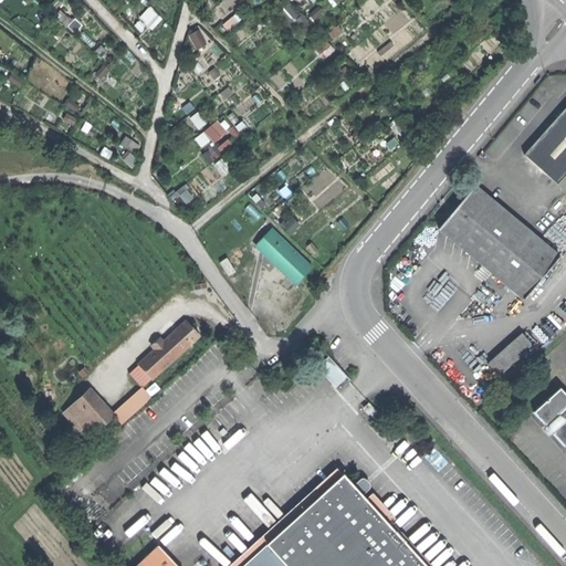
[(152,6),(140,16),(153,28),(163,18),(152,6)]
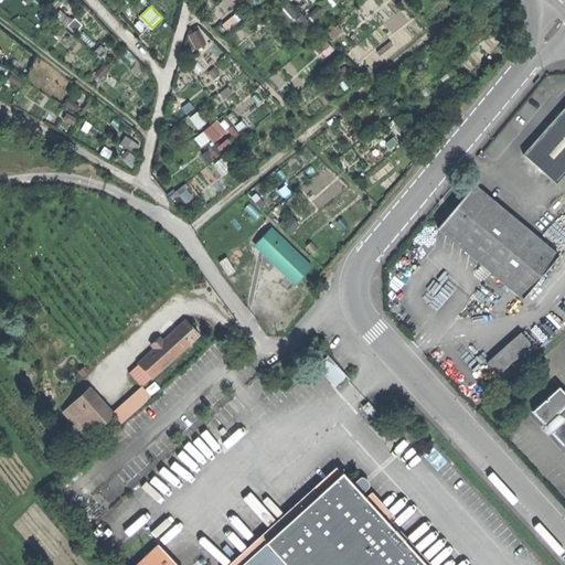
[(190,35),(199,48),(208,41),(199,29),(190,35)]
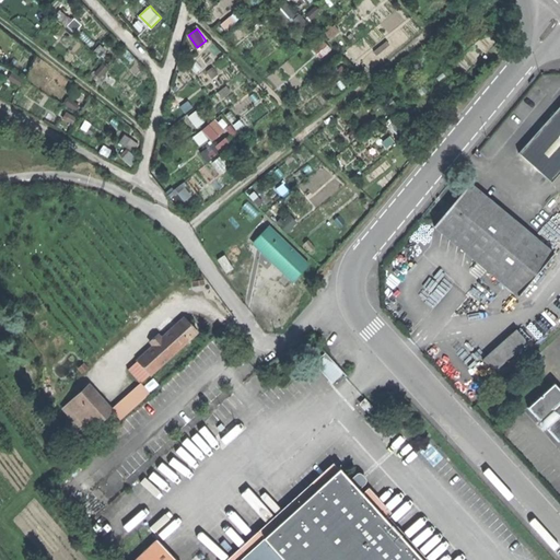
[(559,172),(559,106),(518,153),(551,183),(559,172)]
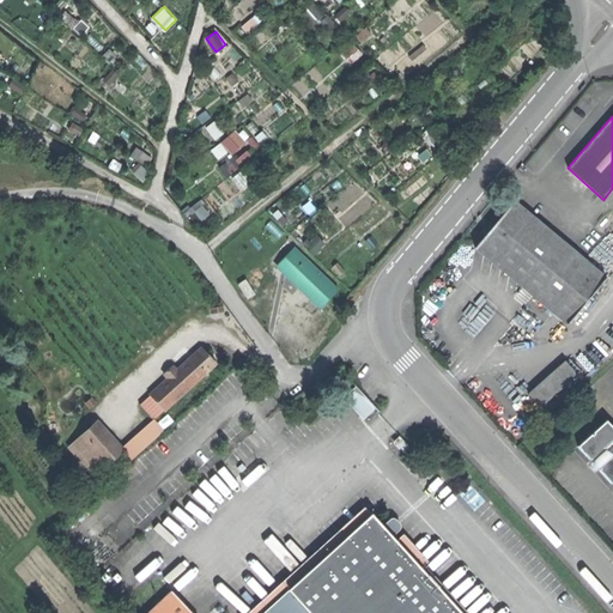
[(212,147),(220,159),(246,141),(238,131),(212,147)]
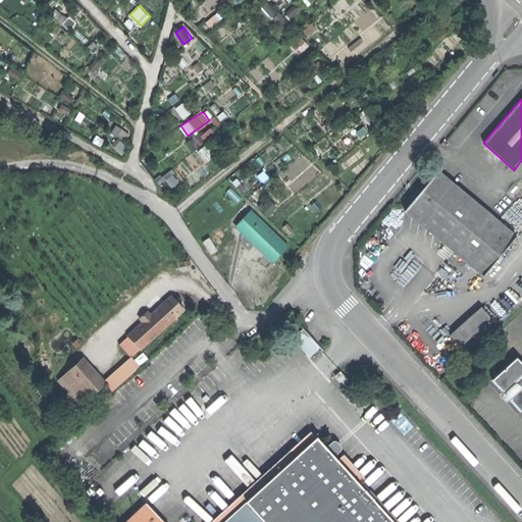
[(171,169),(158,179),(167,191),(180,180),(171,169)]
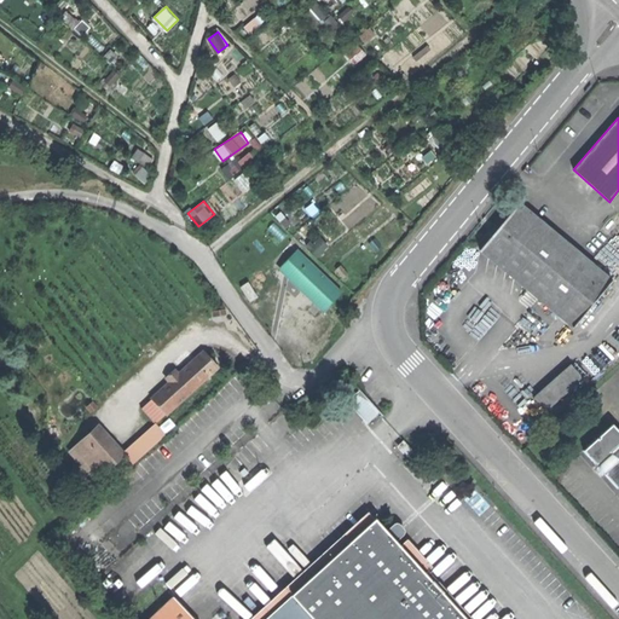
[(533,295),(572,328),(612,281),(519,203),(480,250),(533,295)]
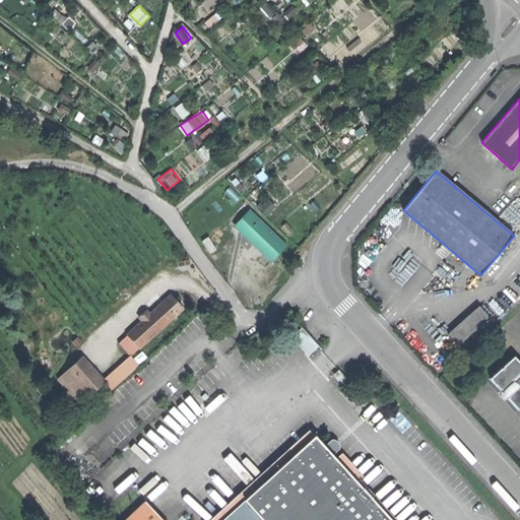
[(250,209),(236,223),(260,246),(258,248),(272,261),(287,245),(250,209)]
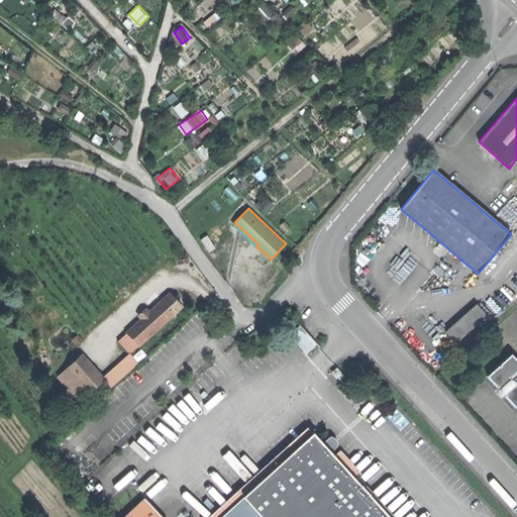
[(210,251),(216,247),(208,234),(202,238),(210,251)]
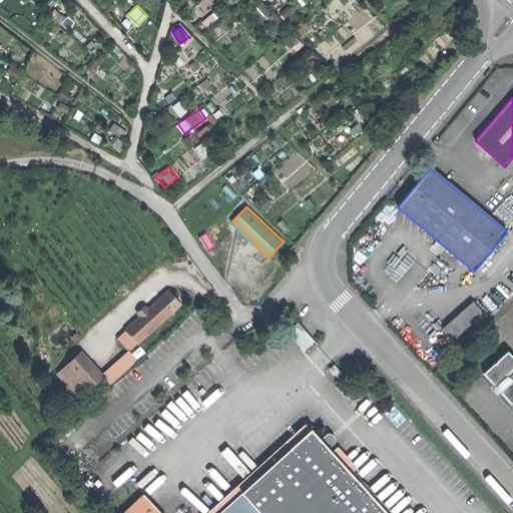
[(116,339),(128,352),(179,306),(167,293),(148,310),(139,318),(116,339)]
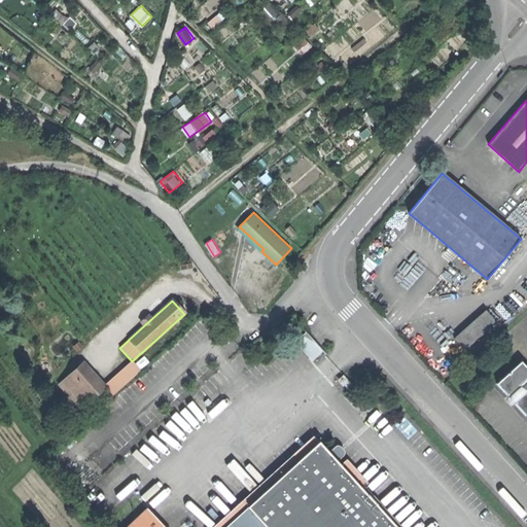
[(464,350),(495,322),(485,311),(454,339),(464,350)]
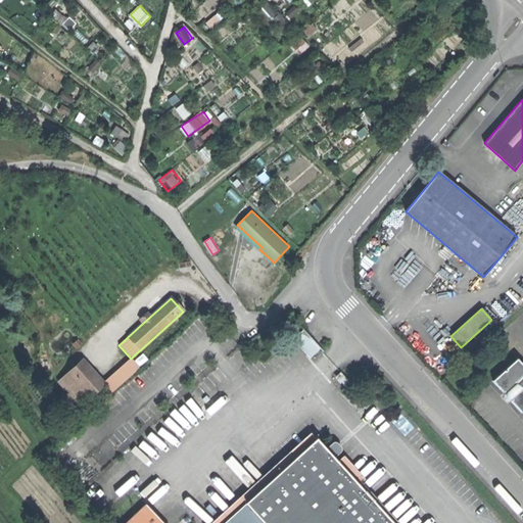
[(139,320),(142,324),(151,316),(147,312),(143,316),(139,320)]
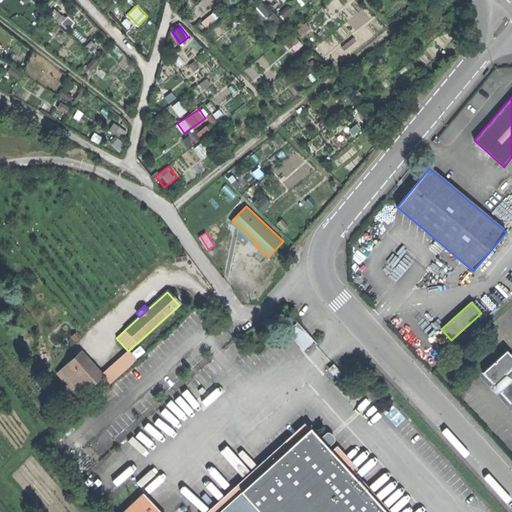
[(304,351),(315,341),(298,322),(287,332),(304,351)]
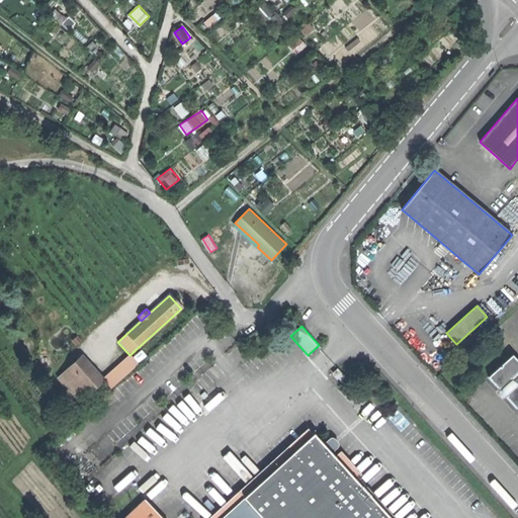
[(517,361),(513,355),(488,377),(503,394),(517,409),(517,407),(517,361)]
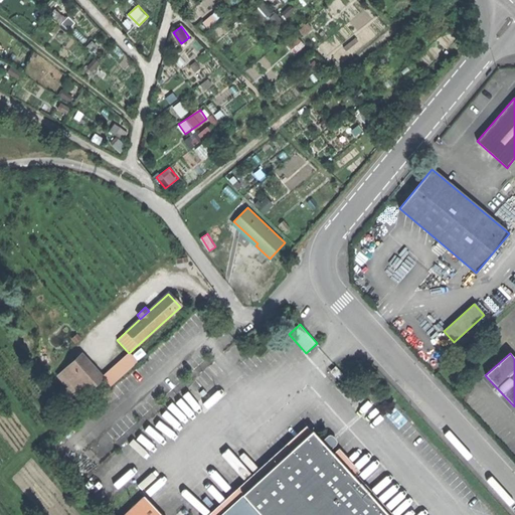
[(88,390),(101,379),(80,356),(67,368),(88,390)]
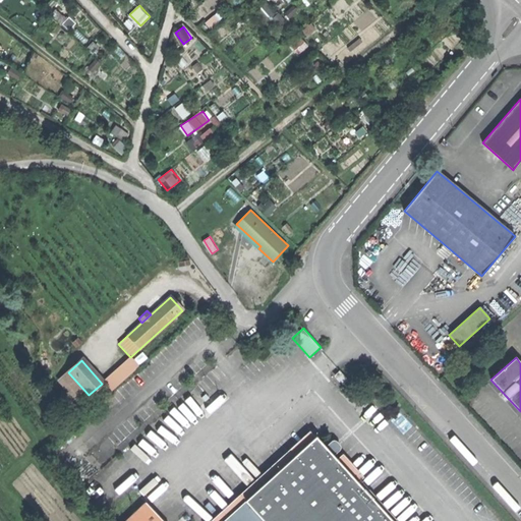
[(80,403),(89,395),(68,372),(60,381),(80,403)]
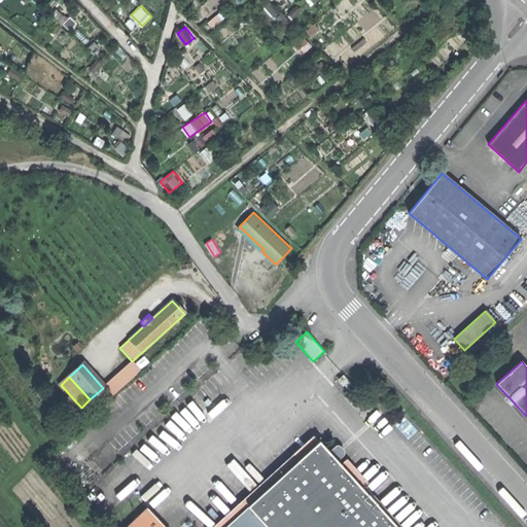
[(352,385),(345,378),(340,383),(346,390),(352,385)]
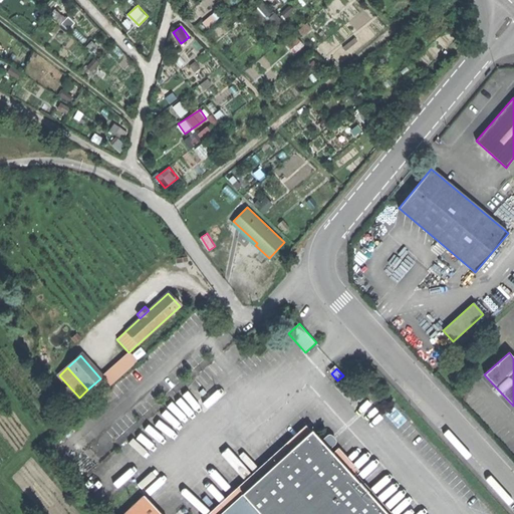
[(213,405),(205,396),(192,407),(201,416),(213,405)]
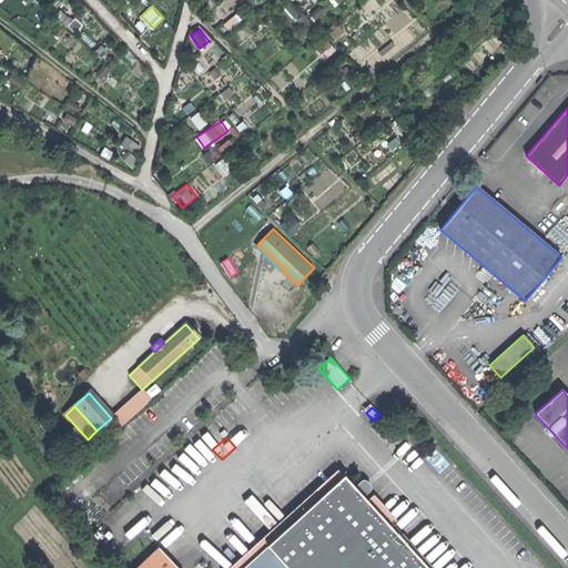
[(229,567),(242,567),(344,476),(337,470),(229,567)]
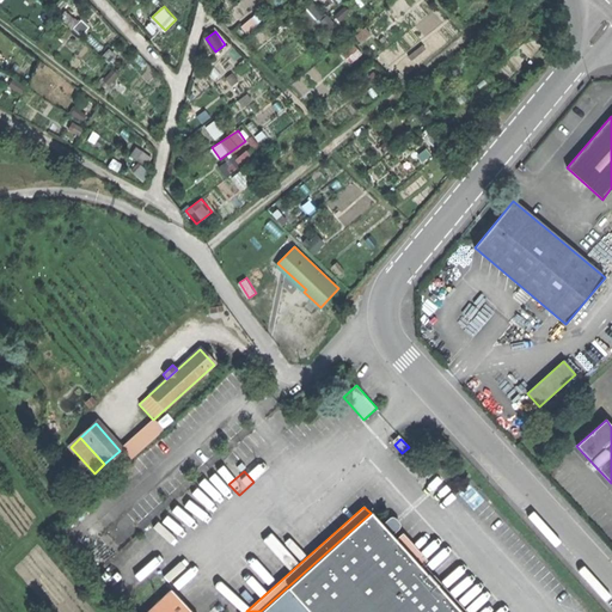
[(460,611),(395,540),(391,536),(381,526),(371,513),(261,611),(460,611)]
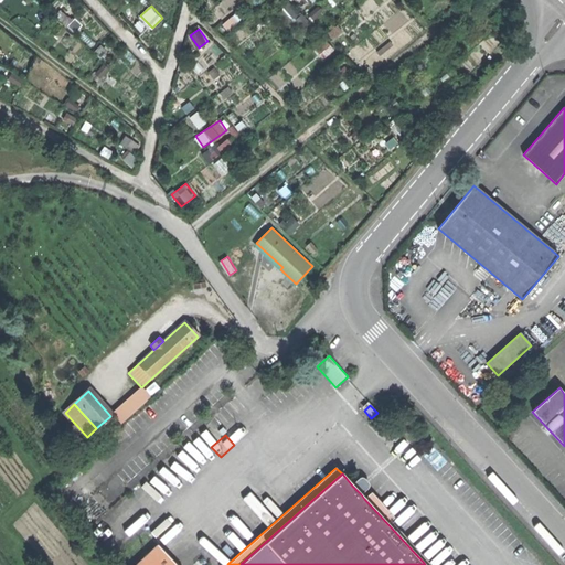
[(359,479),(355,482),(364,491),(368,489),(369,487),(369,483),(366,481),(364,479),(362,478),(359,479)]
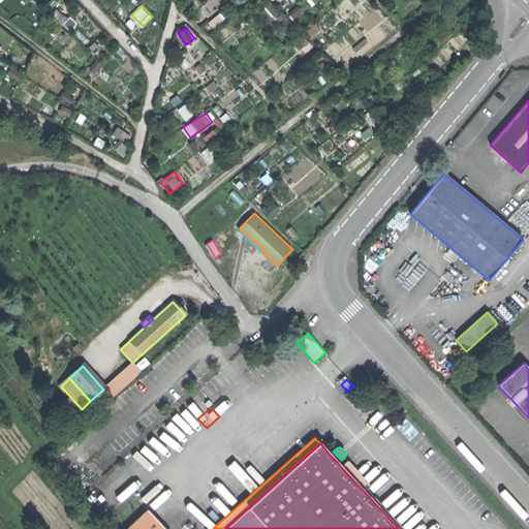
[(330,455),(338,463),(341,460),(333,452),(330,455)]
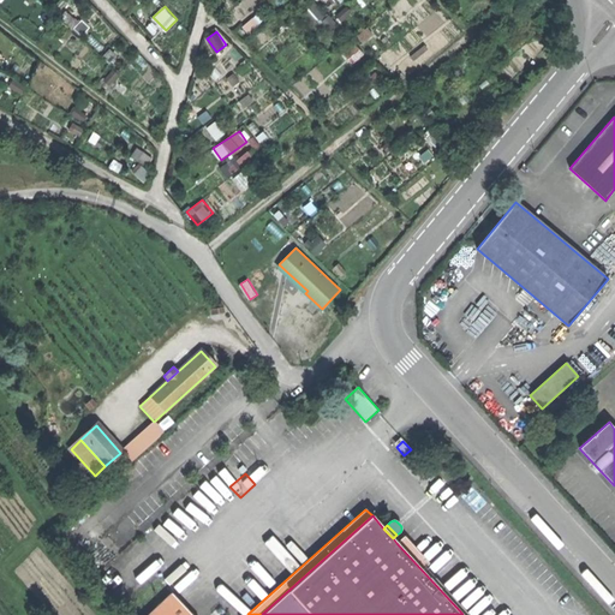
[(404,536),(396,543),(463,614),(467,614),(425,567),(429,563),(404,536)]
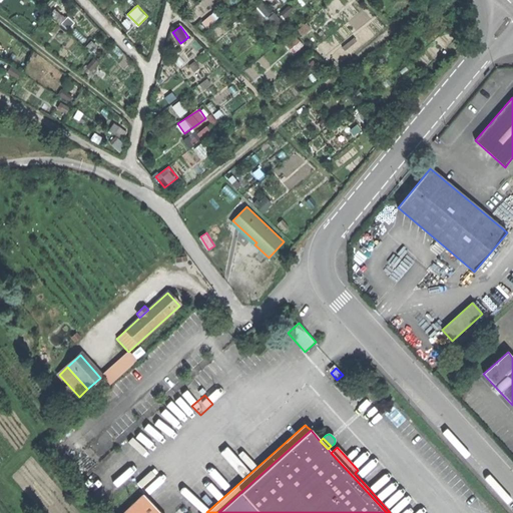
[(158,512),(142,495),(123,512),(158,512)]
